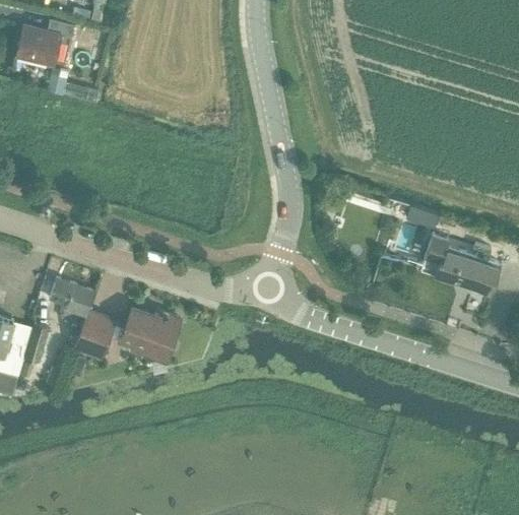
[(91,16),(90,18),(90,19),(91,20),(96,22),(99,22),(100,22),(100,21),(101,18),(101,16),(101,15),(101,14),(101,12),(102,6),(102,1),(102,0),(94,0),(94,1),(94,2),(93,5),(93,8),(93,10),(91,15),(91,16)]
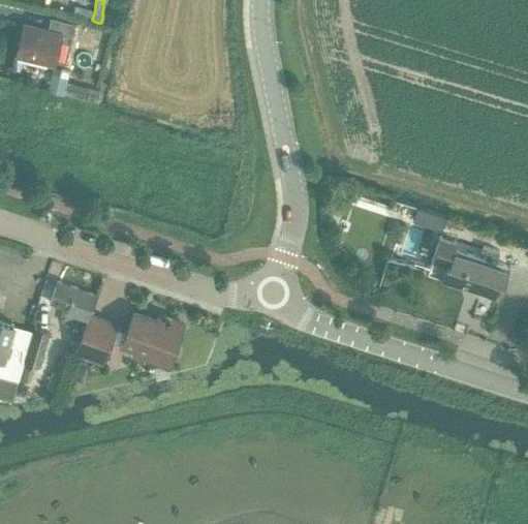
[(71,41),(74,26),(50,20),(47,32),(23,27),(16,59),(54,68),(60,38),(71,41)]
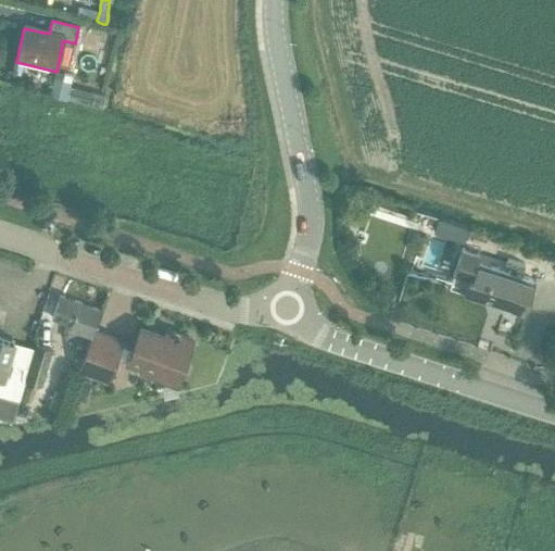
[(54,79),(49,98),(65,102),(71,84),(54,79)]
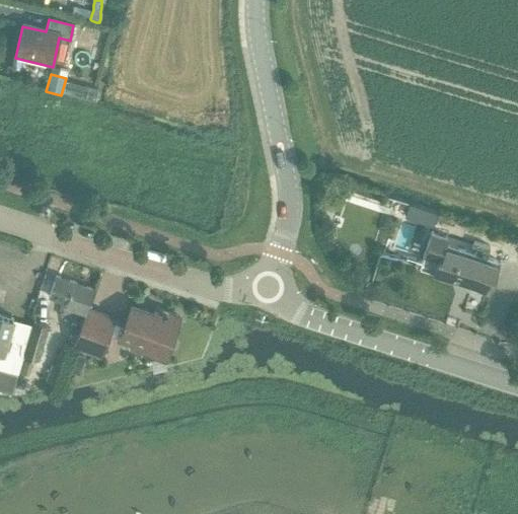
[(431,234),(424,258),(427,259),(440,262),(435,278),(488,296),(499,266),(445,247),(448,239),(431,234)]
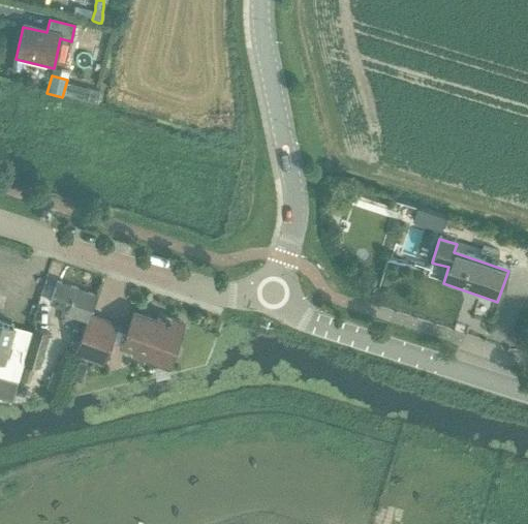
[(87,320),(96,298),(58,283),(50,307),(66,313),(62,326),(78,332),(82,319),(87,320)]
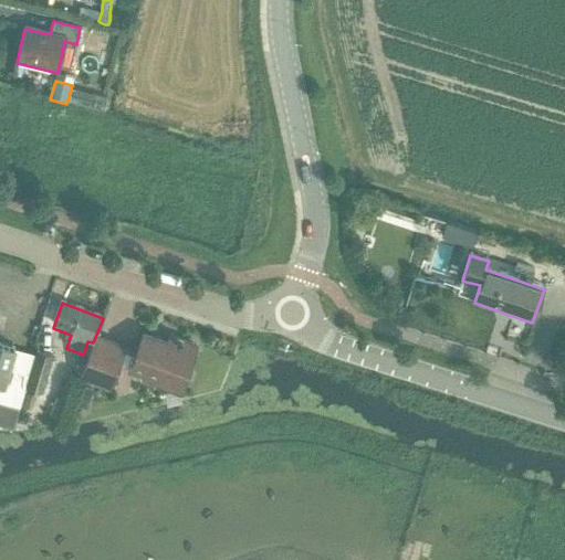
[(178,395),(197,349),(170,339),(167,346),(143,336),(136,355),(96,339),(94,346),(93,346),(80,382),(108,392),(117,367),(129,371),(128,373),(145,380),(143,386),(150,389),(153,386),(178,395)]
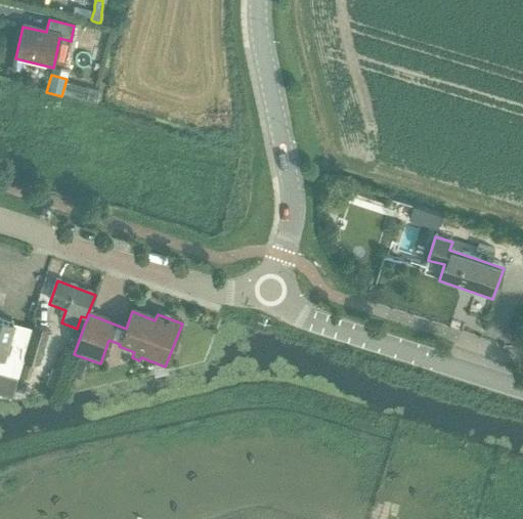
[(0,395),(10,399),(16,381),(0,376),(0,358),(3,359),(13,326),(0,321),(0,395)]
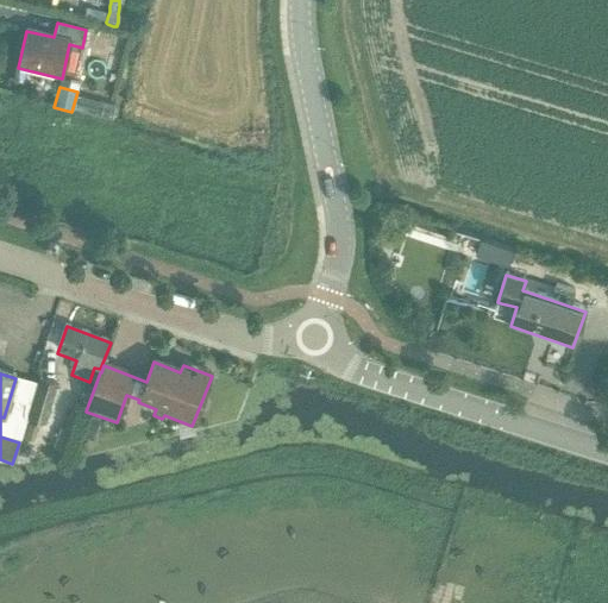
[(45,426),(56,388),(39,383),(27,421),(45,426)]
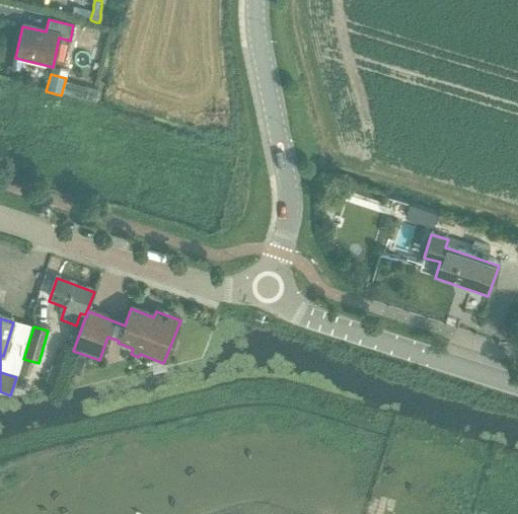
[(72,350),(62,346),(47,385),(58,389),(72,350)]
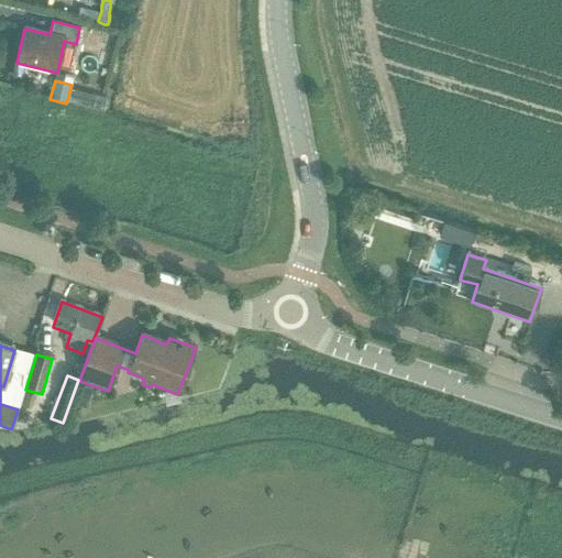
[(83,387),(75,406),(86,411),(92,391),(83,387)]
